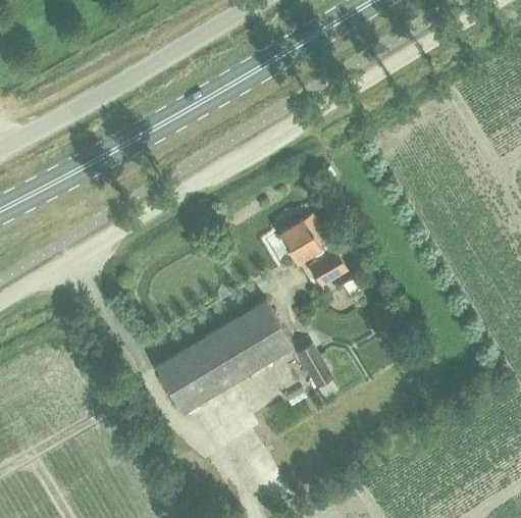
[(315,215),(281,236),(300,266),(314,257),(317,263),(310,267),(322,288),(349,271),(336,251),(330,241),(315,215)]
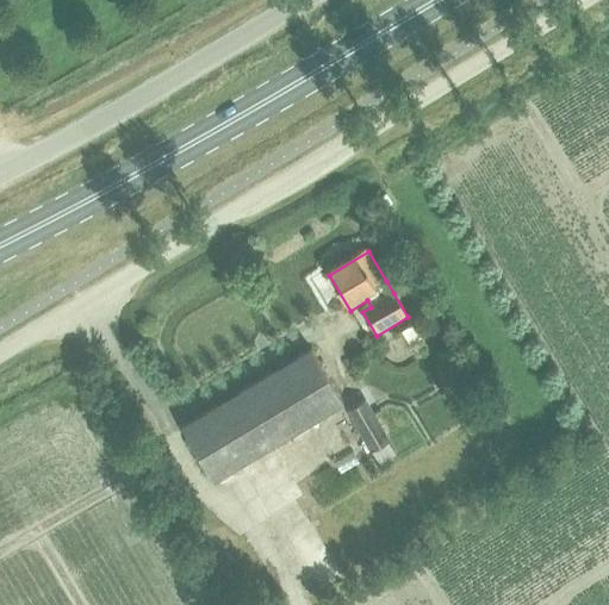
[(216,484),(345,406),(312,353),(184,431),(216,484)]
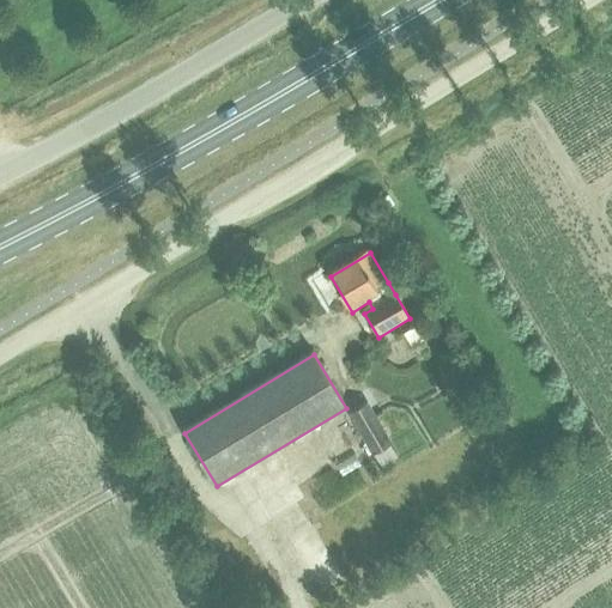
[(391,448),(393,447),(369,406),(350,417),(374,457),(389,448),(391,448)]
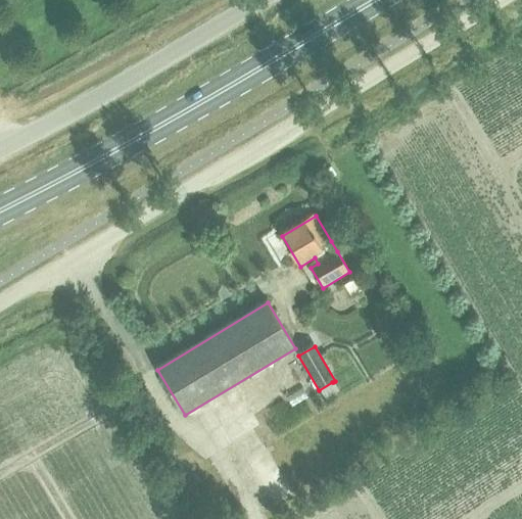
[(332,382),(319,390),(327,403),(340,394),(333,382),(332,382)]
